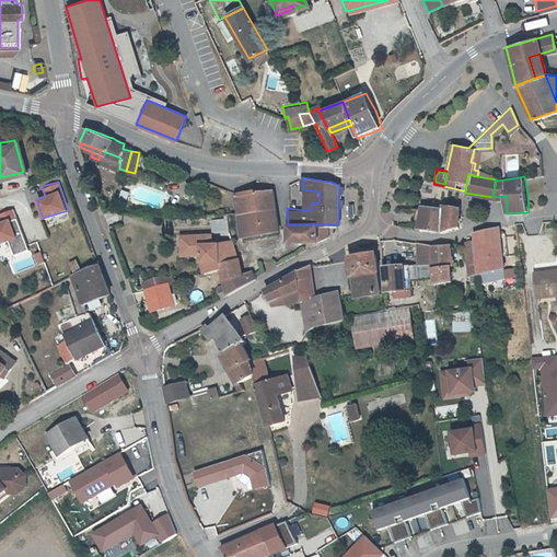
[(276,207),(273,189),(259,190),(259,188),(234,192),(238,206),(222,207),(223,213),(225,212),(235,211),(276,207)]
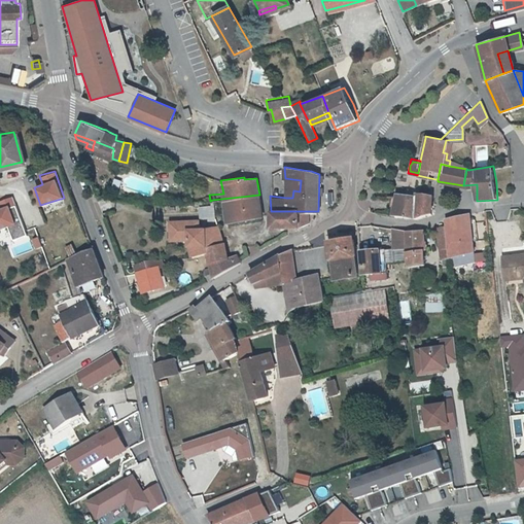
[(301,180),(285,178),(286,198),(292,198),(293,190),(300,191),(301,180)]
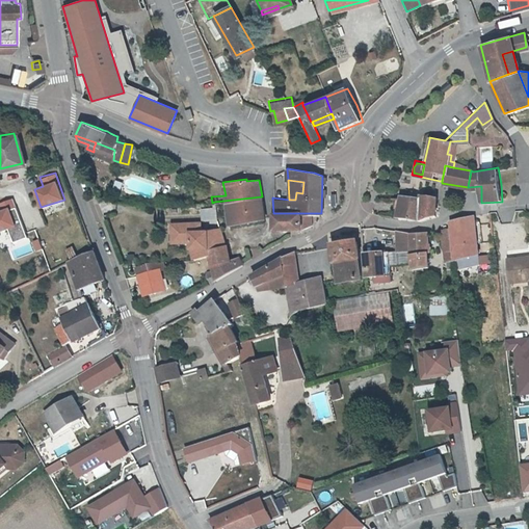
[(420,220),(438,215),(439,196),(420,193),(420,196),(399,194),(396,217),(420,220)]
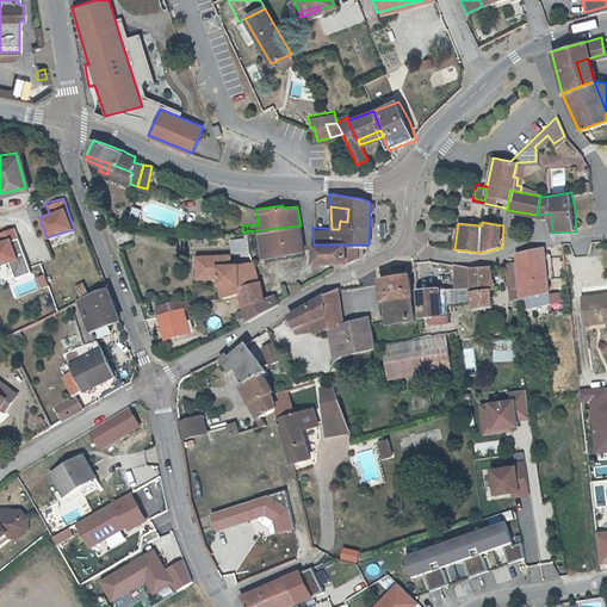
[(304,251),(303,245),(301,225),(256,230),(262,255),(304,251)]
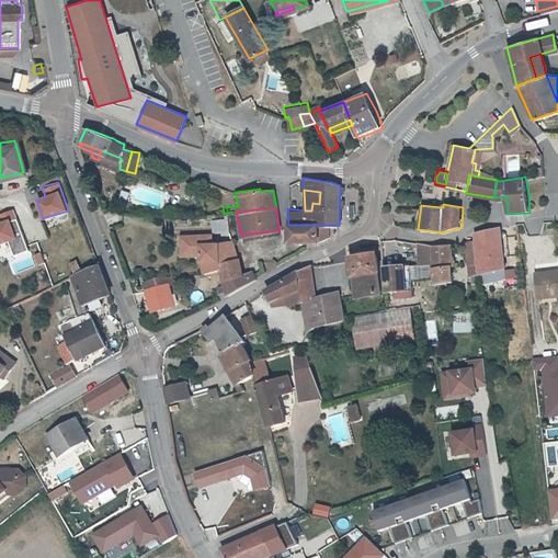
[(11,209),(0,213),(0,221),(0,245),(16,239),(10,220),(14,219),(11,209)]
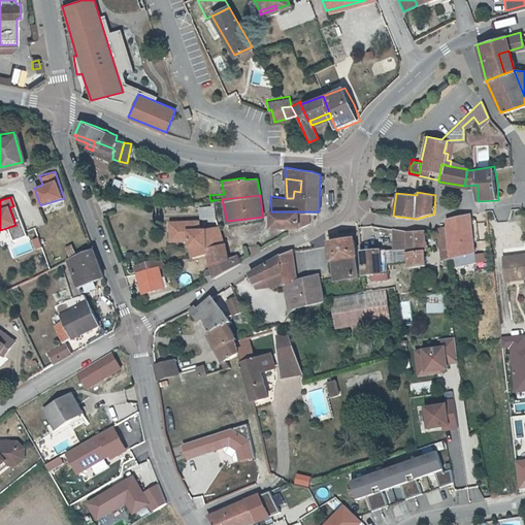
[(308,211),(271,211),(272,227),(301,226),(309,222),(308,211)]
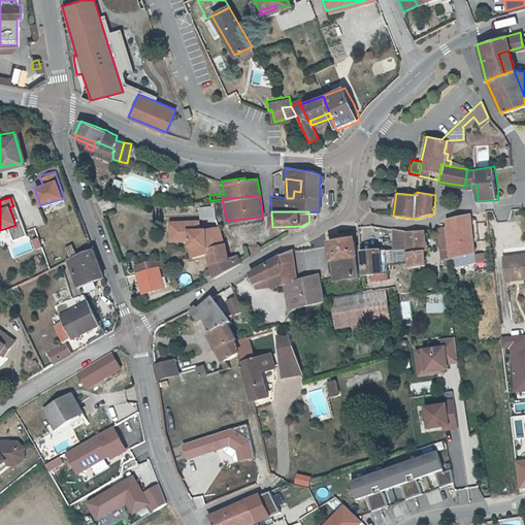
[(451,256),(459,254),(472,251),(467,212),(444,218),(445,224),(449,243),(451,256)]
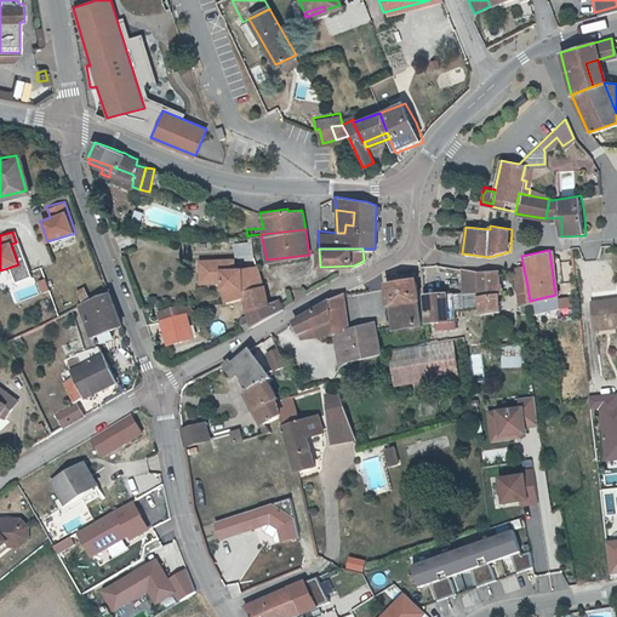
[(227,301),(244,296),(241,290),(263,284),(256,266),(240,268),(233,268),(233,258),(218,258),(207,258),(200,260),(200,266),(209,264),(209,280),(222,279),(222,287),(226,301),(227,301)]
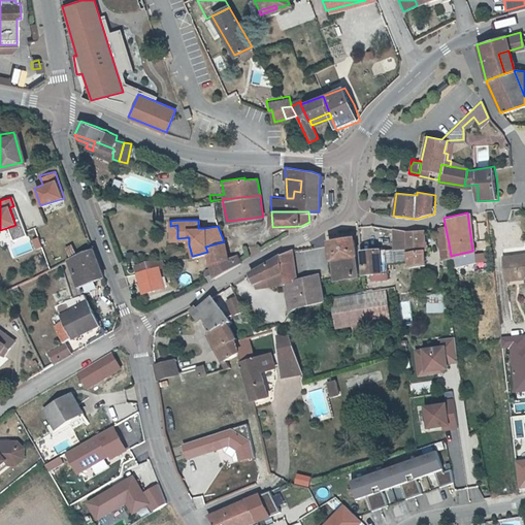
[(438,245),(449,243),(445,224),(435,226),(438,245)]
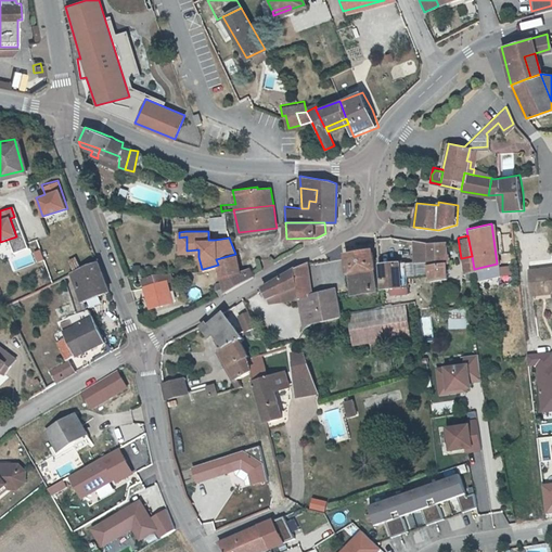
[(427,257),(425,240),(411,238),(412,258),(421,257),(427,257)]
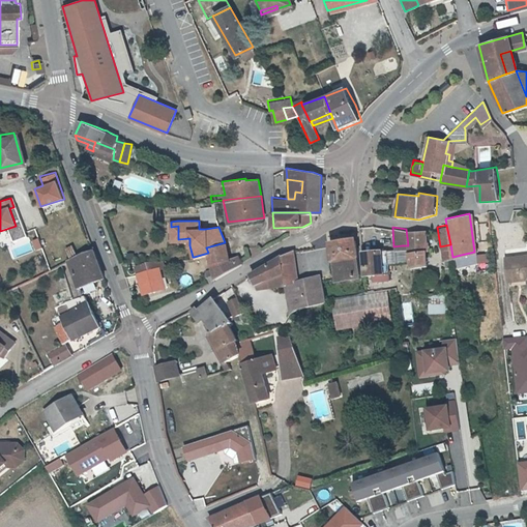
[(423,264),(421,229),(412,229),(406,229),(408,245),(409,259),(409,265),(423,264)]
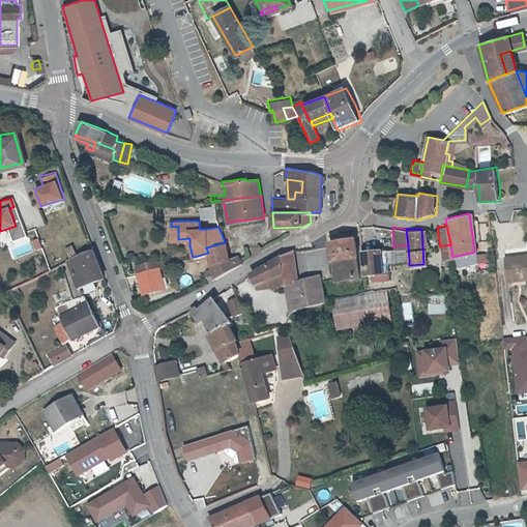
[(356,257),(353,238),(330,242),(333,260),(334,260),(337,275),(358,272),(356,257)]
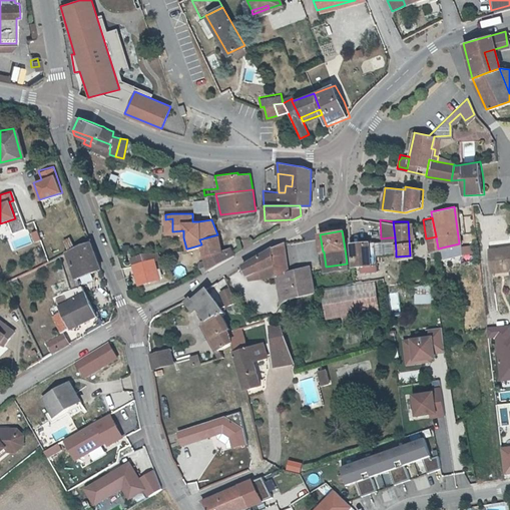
[(206,261),(208,269),(233,252),(231,246),(222,249),(217,234),(199,239),(201,244),(206,261)]
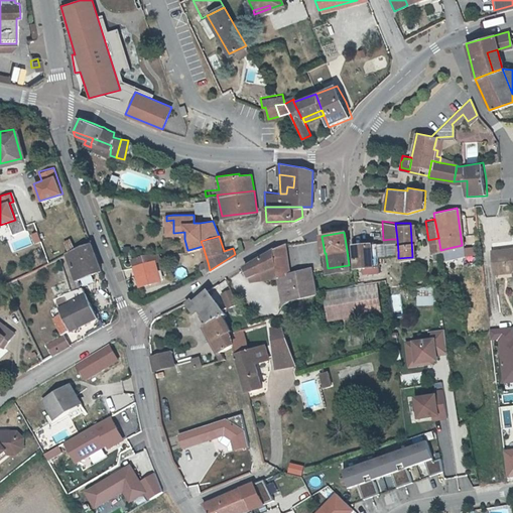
[(431,252),(440,250),(438,238),(428,240),(431,252)]
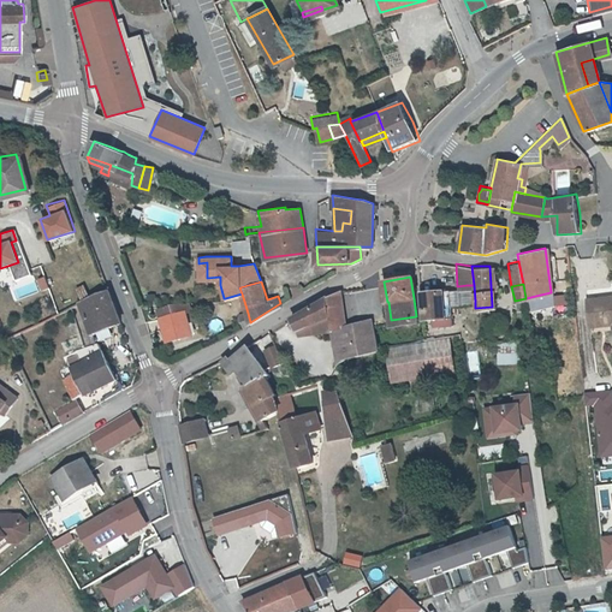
[(457,286),(447,287),(450,304),(458,303),(457,286)]
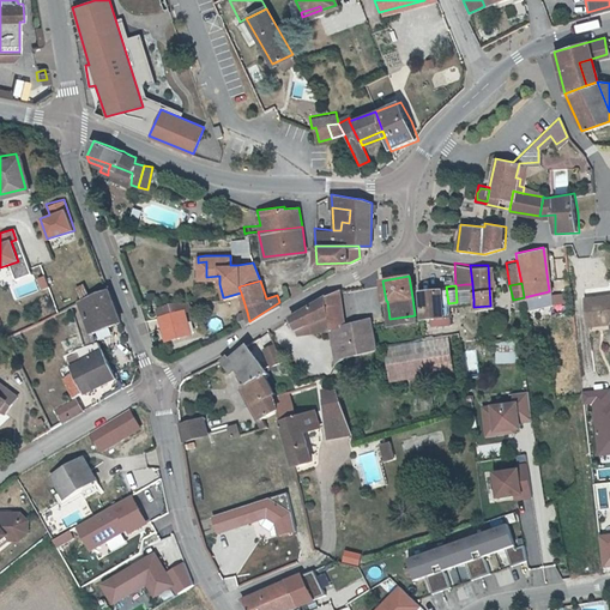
[(448,303),(446,287),(420,290),(423,316),(450,313),(448,303)]
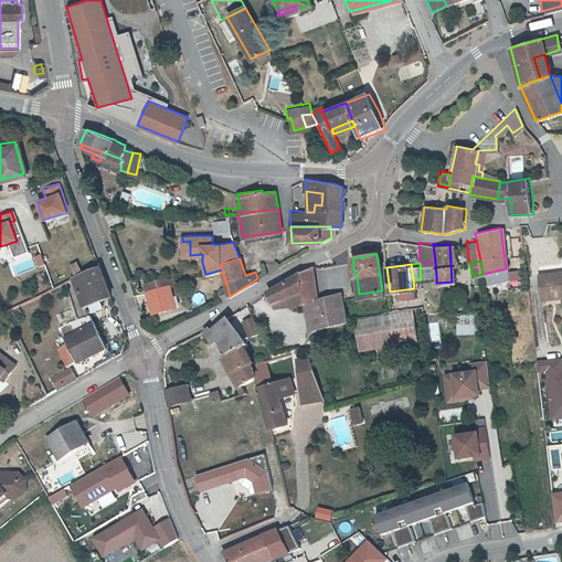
[(70,275),(80,304),(105,295),(95,265),(83,268),(70,275)]
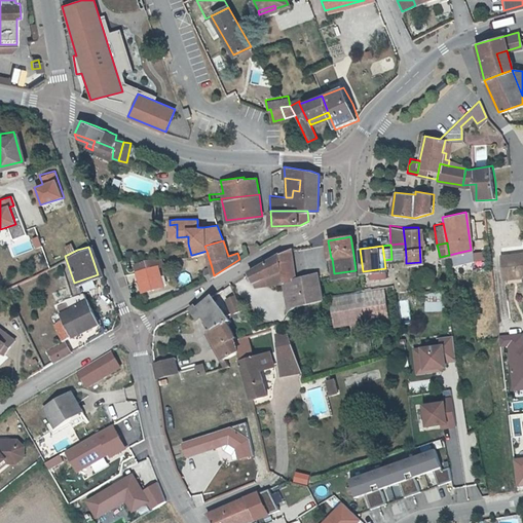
[(291,248),(279,253),(282,269),(283,281),(288,279),(295,277),(291,248)]
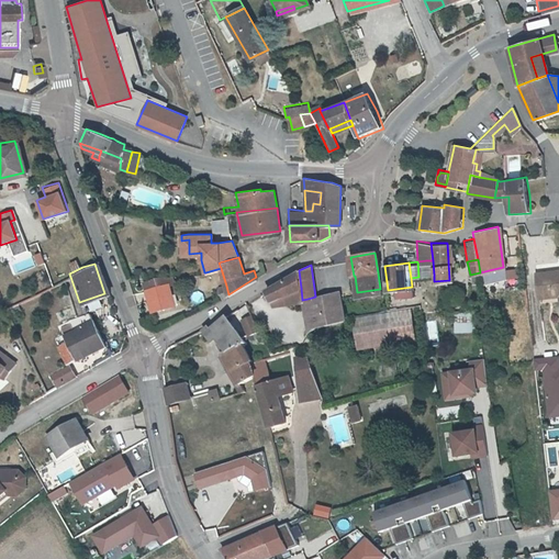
[(558,268),(533,272),(536,294),(556,291),(557,294),(557,300),(558,299),(558,268)]
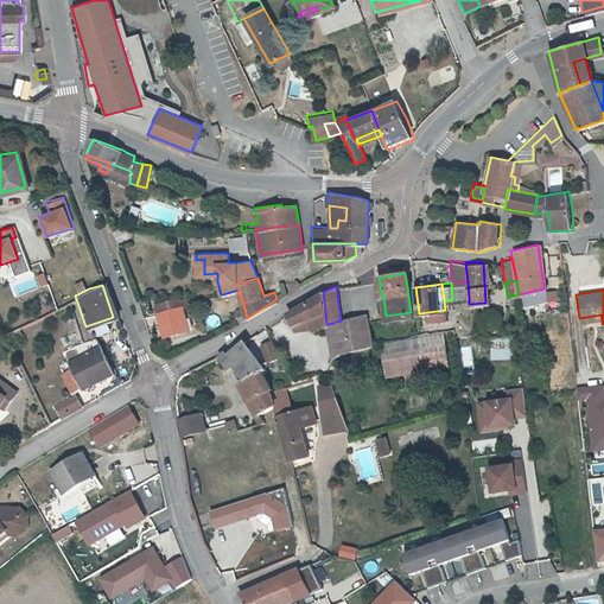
[(325,311),(323,292),(287,312),(293,323),(325,311)]
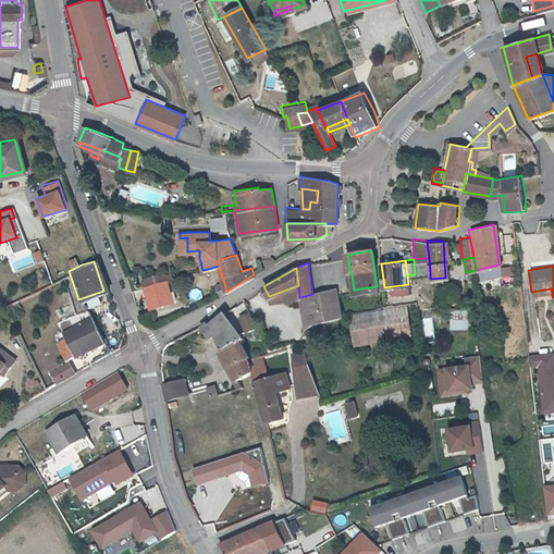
[(169,279),(158,282),(156,273),(145,278),(154,307),(174,299),(169,279)]
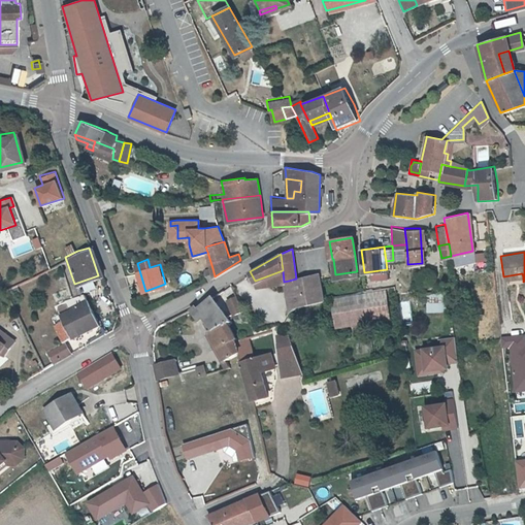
[(207,281),(215,276),(212,268),(205,270),(207,281)]
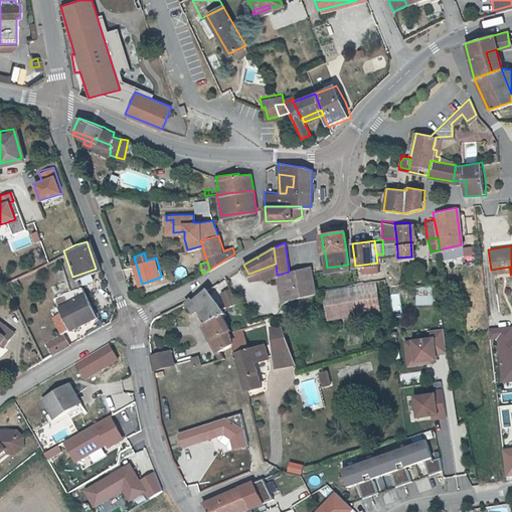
[(277,275),(276,264),(248,274),(264,276),(277,275)]
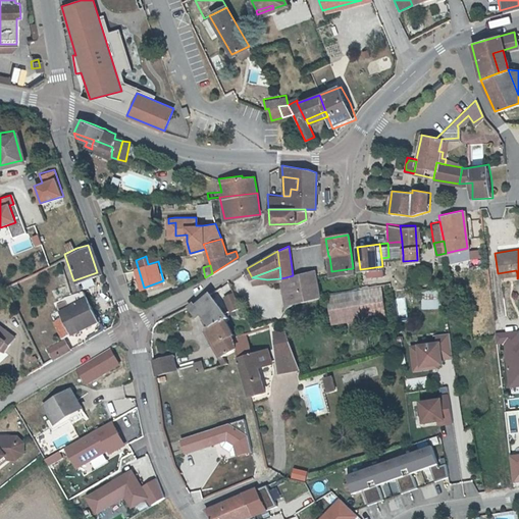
[(61,268),(52,270),(57,294),(66,292),(61,268)]
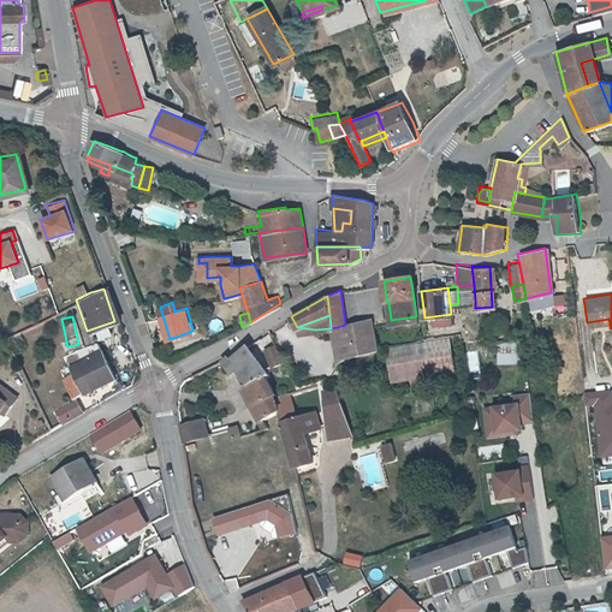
[(345,325),(337,327),(342,357),(376,348),(375,346),(370,318),(345,325)]
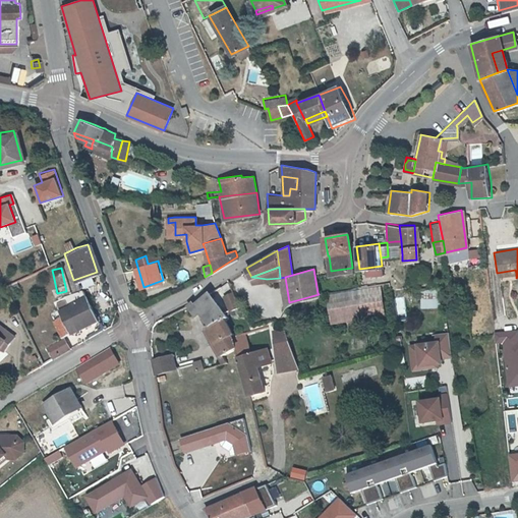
[(285,277),(280,278),(282,308),(289,302),(285,277)]
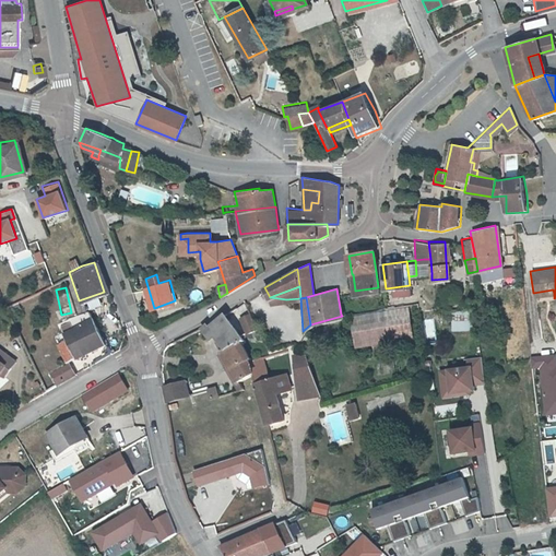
[(241,303),(232,306),(234,312),(244,309),(241,303)]
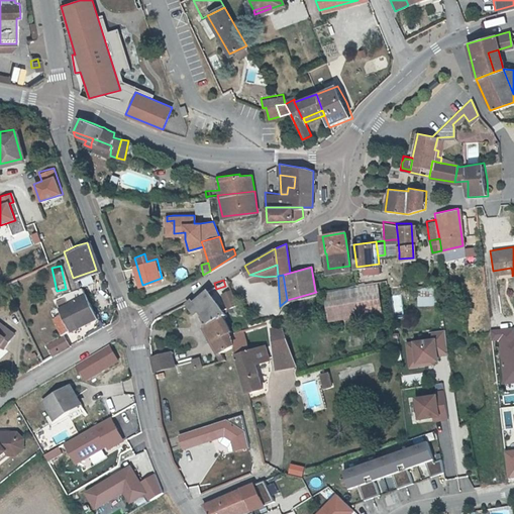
[(80,287),(64,294),(65,296),(57,300),(61,307),(64,314),(55,318),(63,333),(64,333),(72,329),(97,316),(93,308),(82,286),(80,287)]
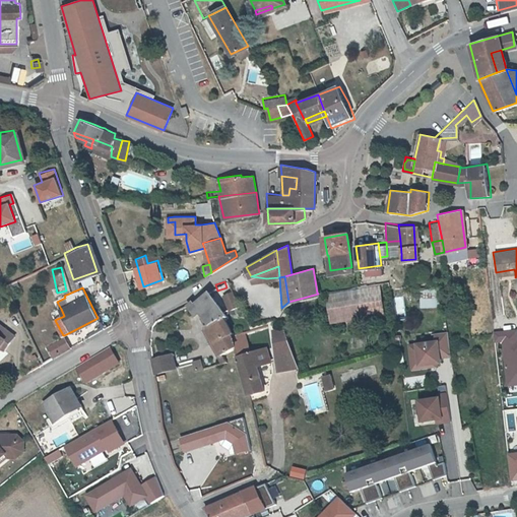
[(229,287),(217,293),(225,308),(236,304),(229,287)]
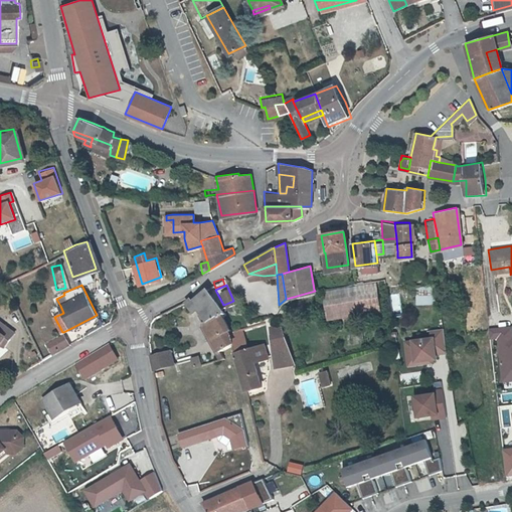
[(327,314),(379,305),(376,285),(324,294),(327,314)]
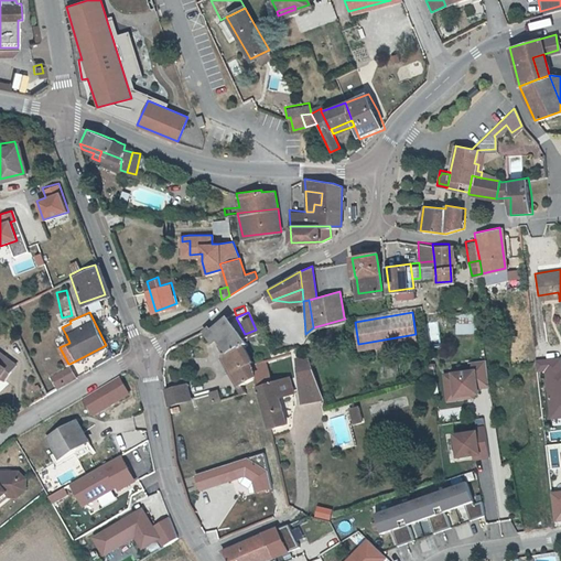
[(254,370),(251,363),(254,362),(240,343),(244,341),(227,316),(212,326),(209,324),(200,328),(205,337),(213,334),(225,353),(222,355),(241,383),(256,376),(254,370)]
